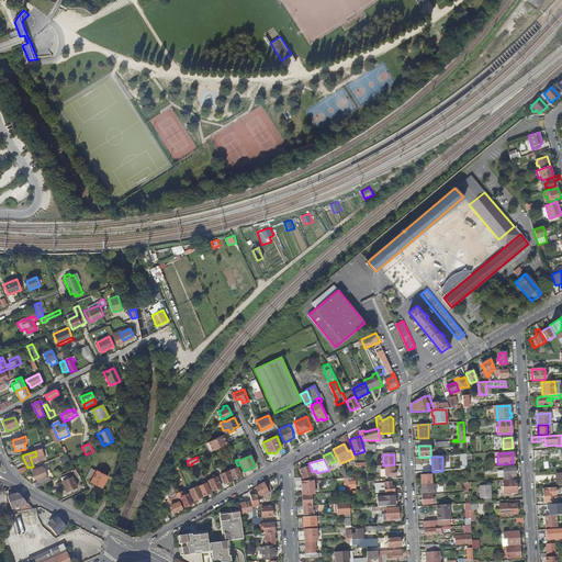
[(394,471),(394,464),(385,465),(385,476),(389,475),(389,479),(396,479),(396,471),(394,471)]
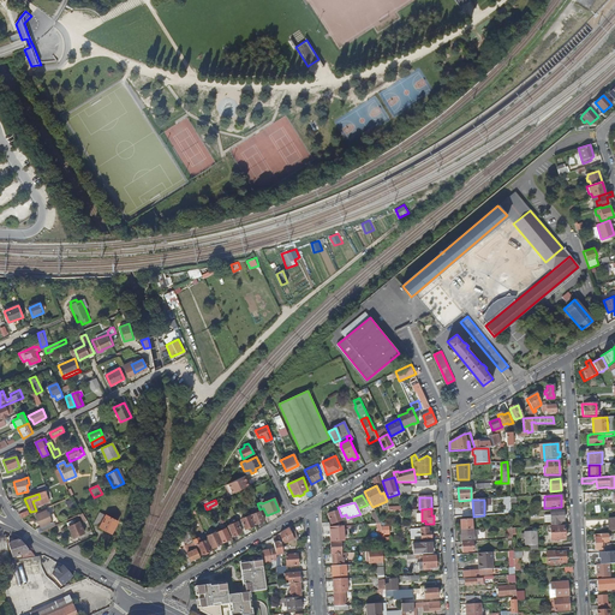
[(48,509),(46,511),(35,515),(40,527),(51,523),(47,513),(48,512),(48,509)]
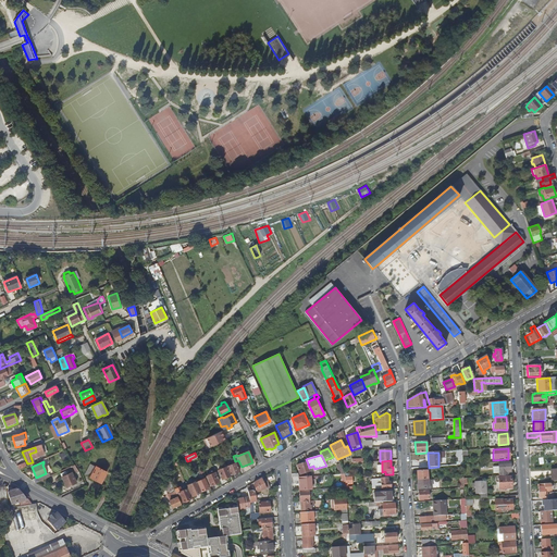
[(226,467),(230,475),(239,471),(235,461),(233,461),(234,463),(226,467)]
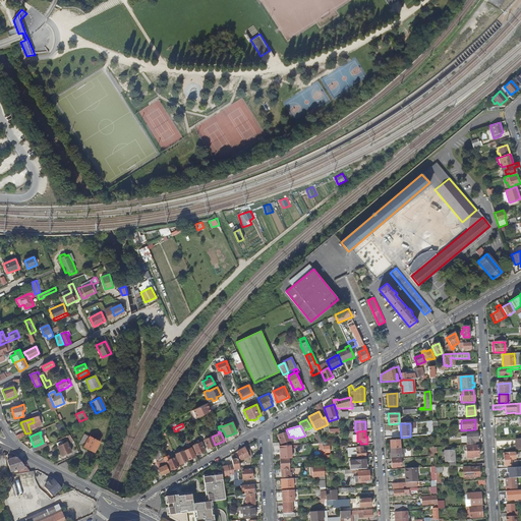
[(290,441),(289,438),(287,431),(278,435),(281,443),(290,441)]
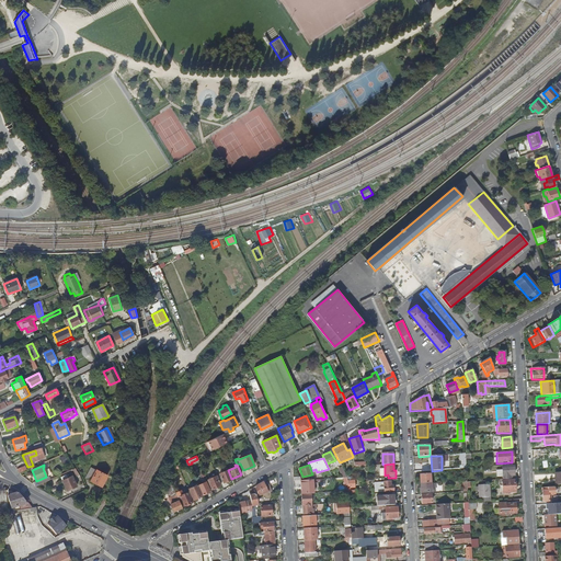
[(501,467),(502,480),(510,480),(510,477),(512,477),(514,477),(513,467),(501,467)]
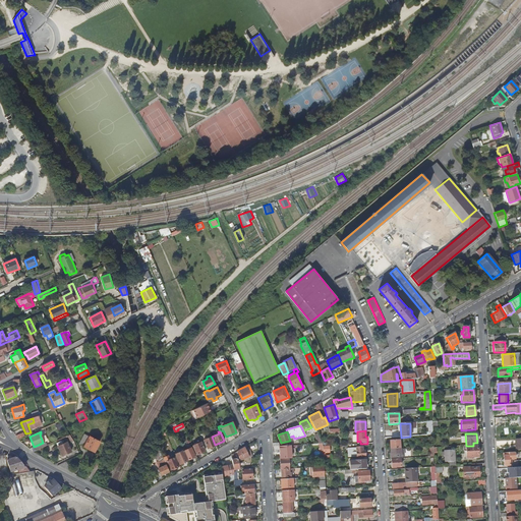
[(99,442),(83,435),(78,445),(94,452),(99,442)]
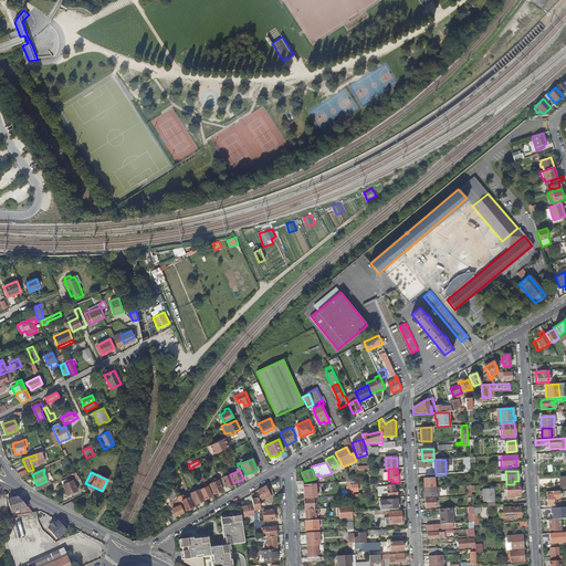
[(221,479),(224,485),(224,488),(233,483),(230,474),(221,479)]
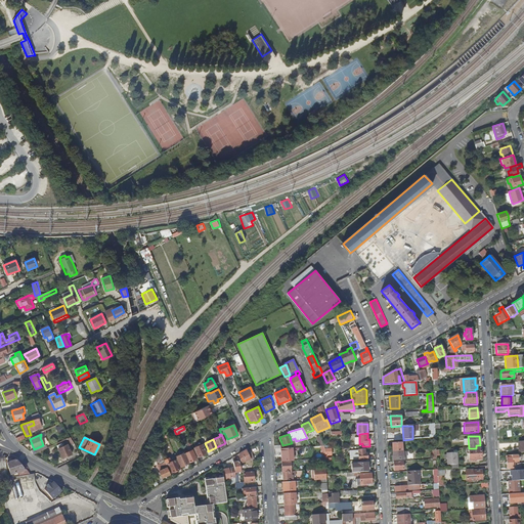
[(392,447),(392,452),(402,451),(401,443),(394,444),(394,447),(392,447)]
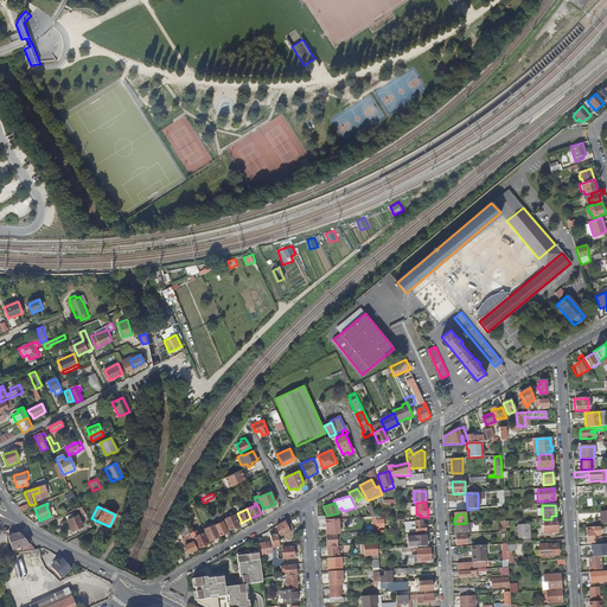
[(77,515),(66,521),(72,531),(82,525),(77,515)]
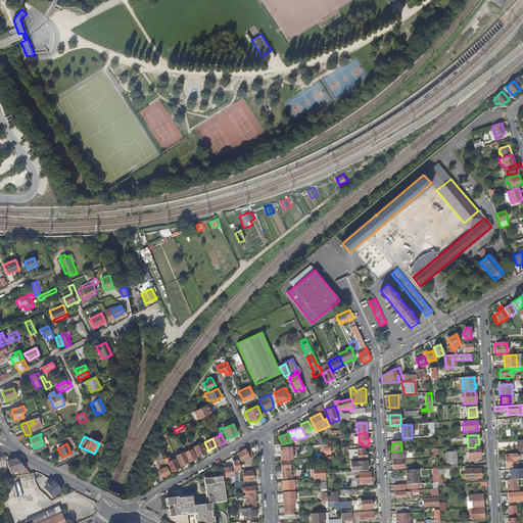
[(193,447),(197,457),(206,453),(205,449),(202,443),(193,447)]
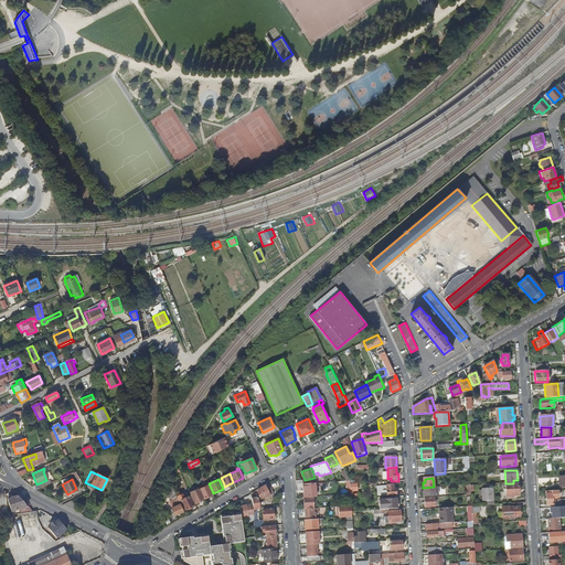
[(49,480),(46,480),(36,484),(39,489),(50,483),(49,480)]
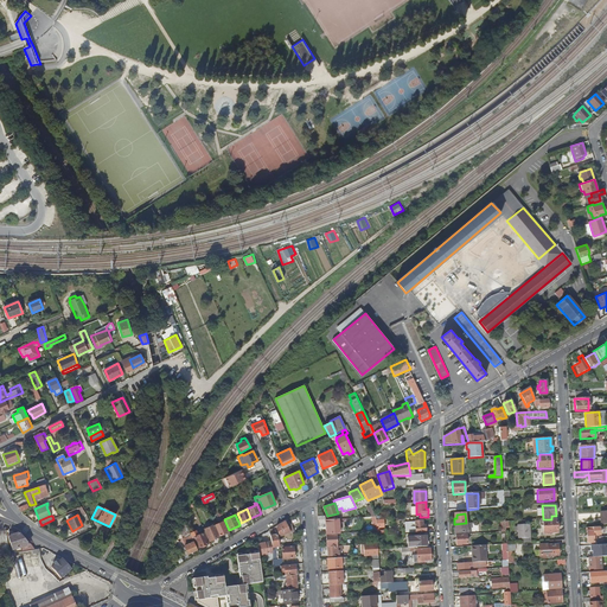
[(326,535),(336,534),(339,534),(338,518),(331,519),(331,521),(325,522),(326,535)]
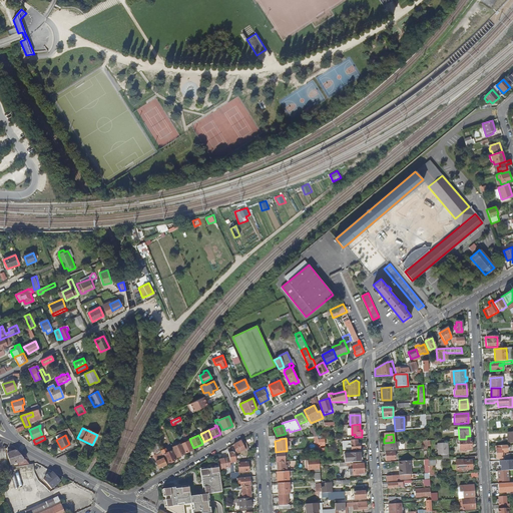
[(229,463),(232,462),(235,462),(234,453),(230,453),(230,451),(233,449),(235,450),(236,449),(236,451),(238,452),(248,446),(246,442),(244,443),(242,439),(227,448),(229,463)]
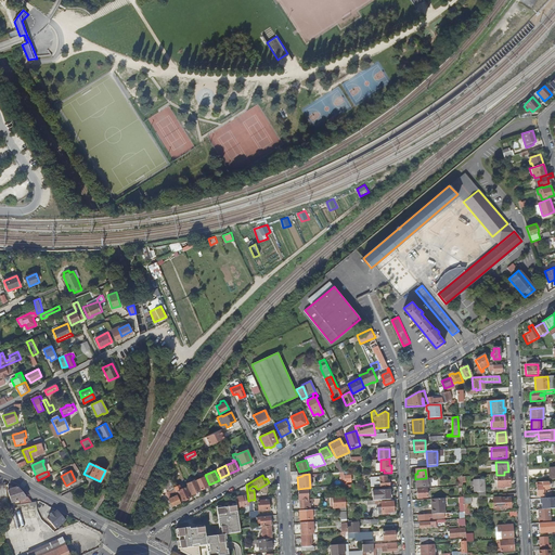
[(381,483),(381,487),(390,486),(389,480),(387,480),(387,476),(381,476),(381,480),(379,480),(379,483),(381,483)]
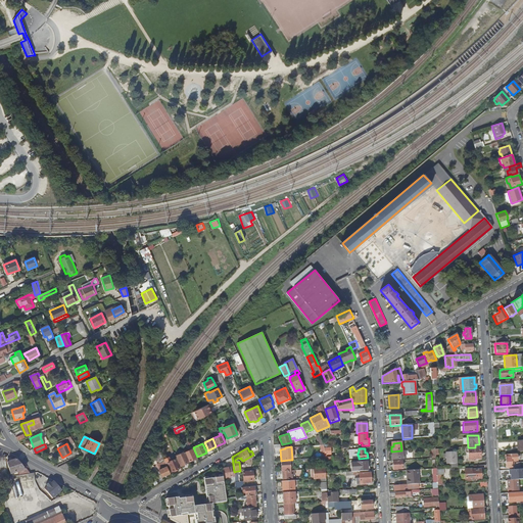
[(479,448),(467,449),(468,461),(472,461),(472,460),(480,459),(479,448)]
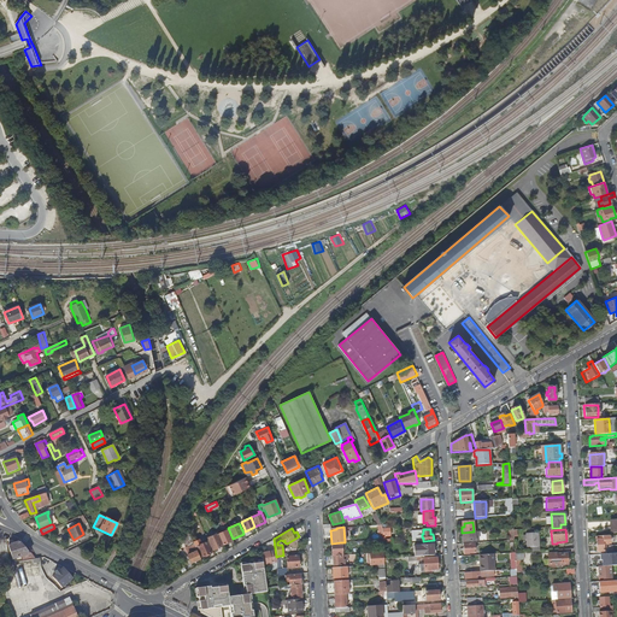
[(218,534),(223,545),(231,541),(227,530),(218,534)]
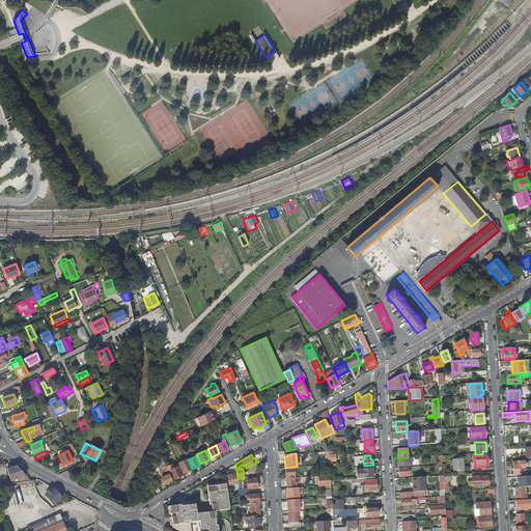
[(409,457),(408,457),(397,458),(398,468),(409,467),(409,457)]
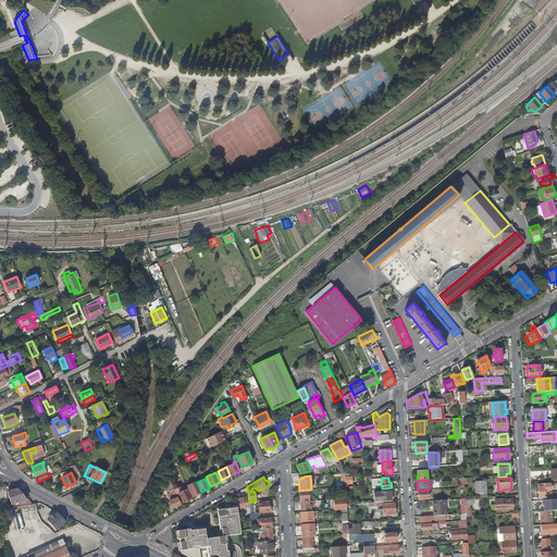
[(197,482),(186,486),(192,496),(201,492),(197,482)]
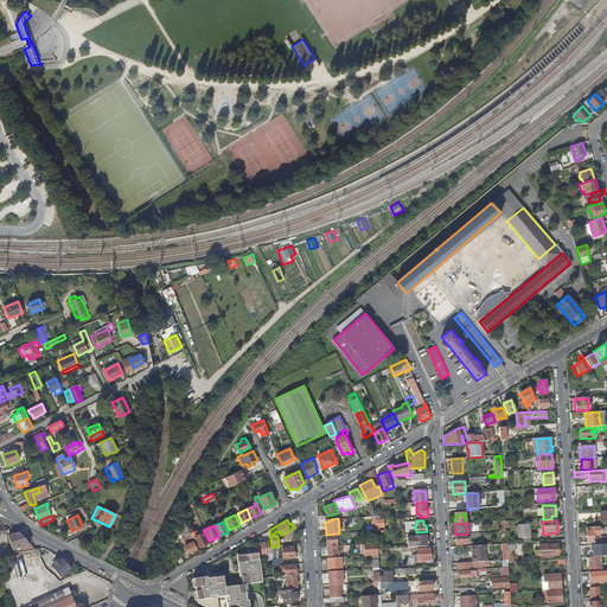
[(529,525),(524,525),(522,525),(517,525),(517,540),(521,540),(522,543),(530,543),(529,525)]
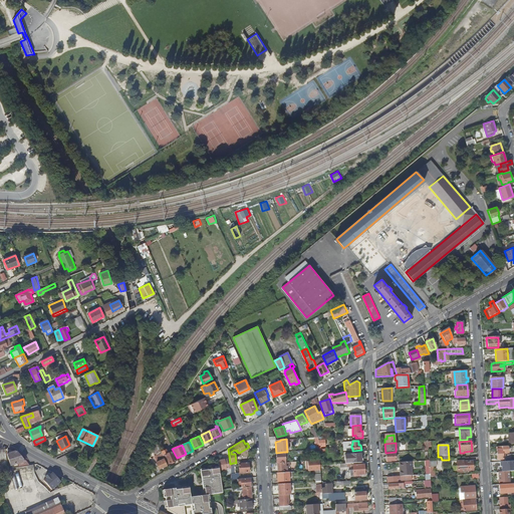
[(507,450),(507,447),(497,448),(497,461),(502,460),(502,456),(505,456),(505,454),(502,454),(502,451),(505,451),(505,450),(507,450)]
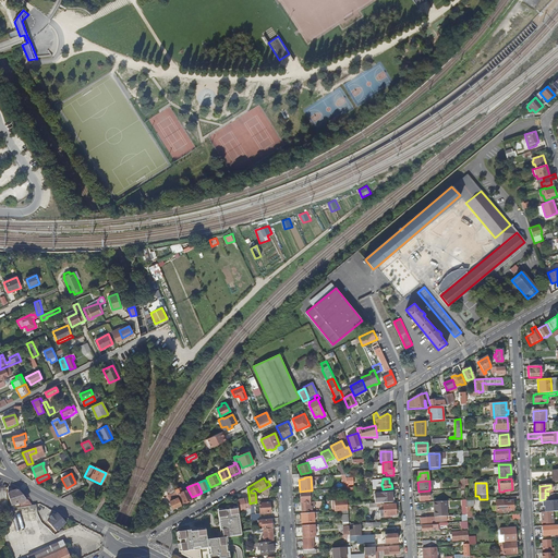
[(186,489),(178,494),(182,504),(192,499),(186,489)]
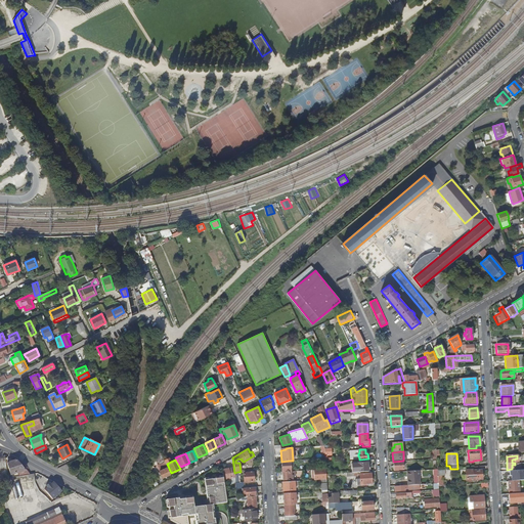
[(24,471),(16,461),(7,464),(10,475),(17,473),(18,477),(28,475),(29,475),(26,470),(24,471)]
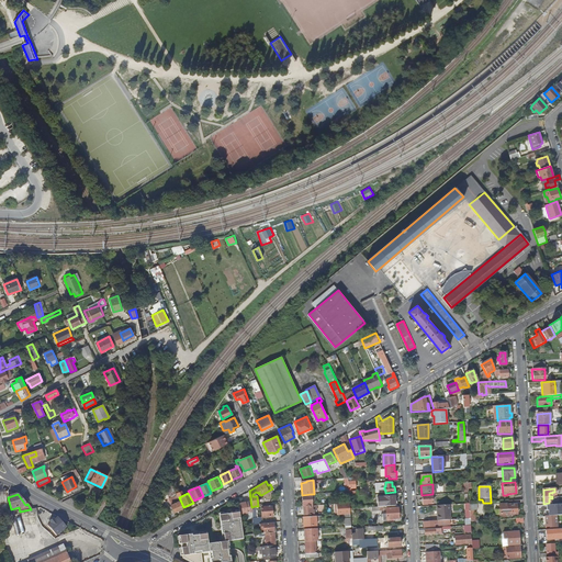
[(302,506),(303,506),(312,505),(311,499),(311,494),(302,495),(302,506)]
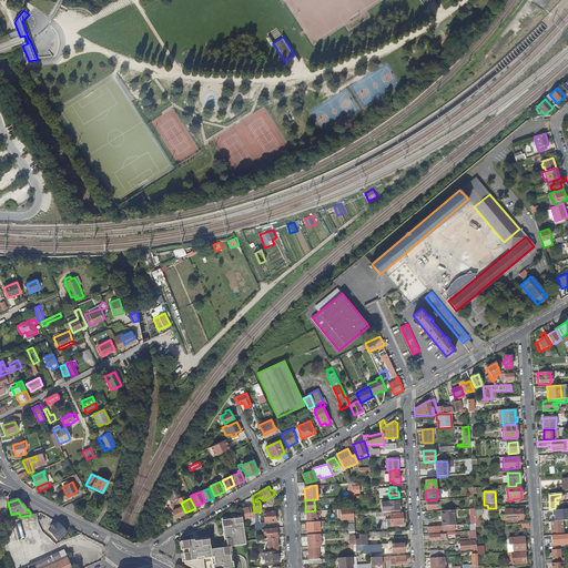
[(175,518),(184,514),(178,500),(174,503),(176,509),(172,511),(175,518)]
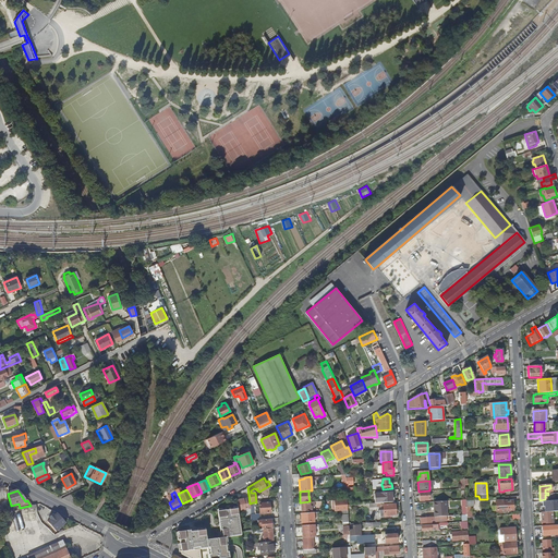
[(428,500),(427,492),(419,493),(419,502),(423,501),(423,500),(428,500)]
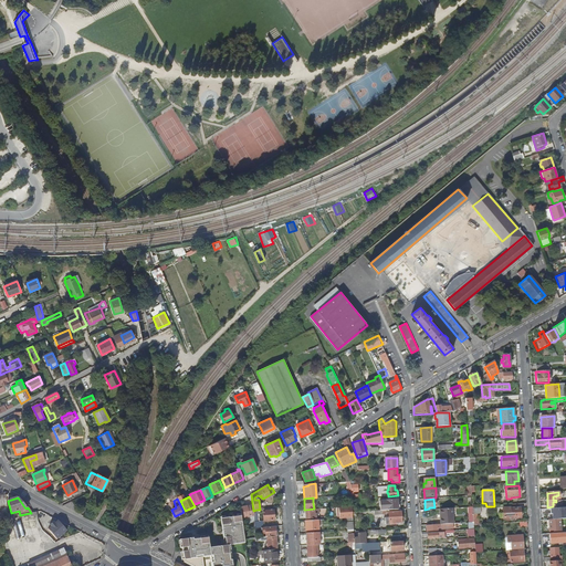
[(387,510),(391,510),(401,510),(400,504),(398,504),(398,500),(387,501),(387,510)]
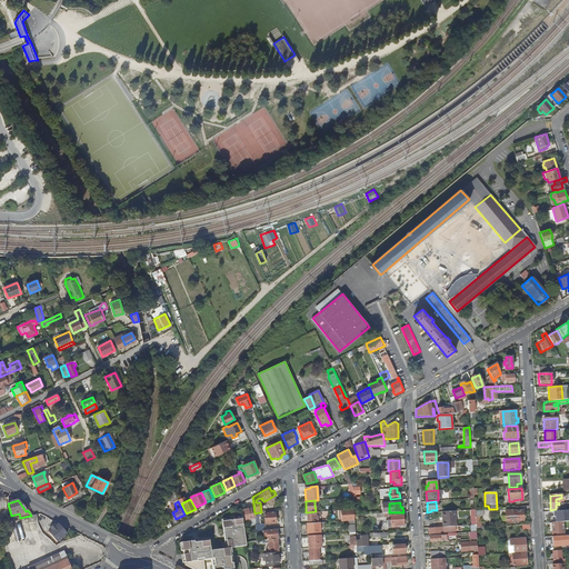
[(241,510),(242,518),(242,520),(251,519),(250,509),(241,510)]
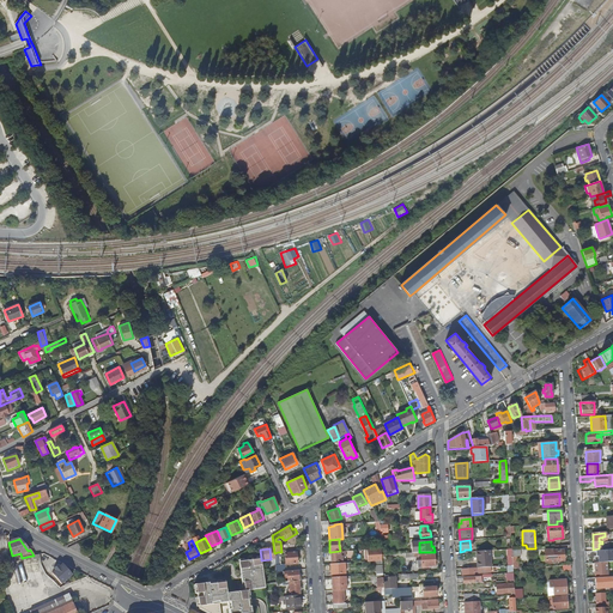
[(545,550),(545,562),(564,560),(564,550),(553,550),(553,548),(545,550)]
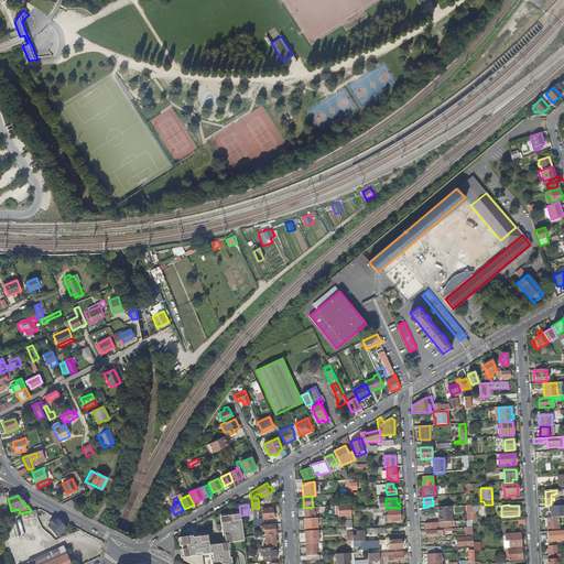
[(351,513),(350,510),(344,510),(344,506),(337,506),(338,514),(343,514),(344,517),(351,516),(351,513)]
